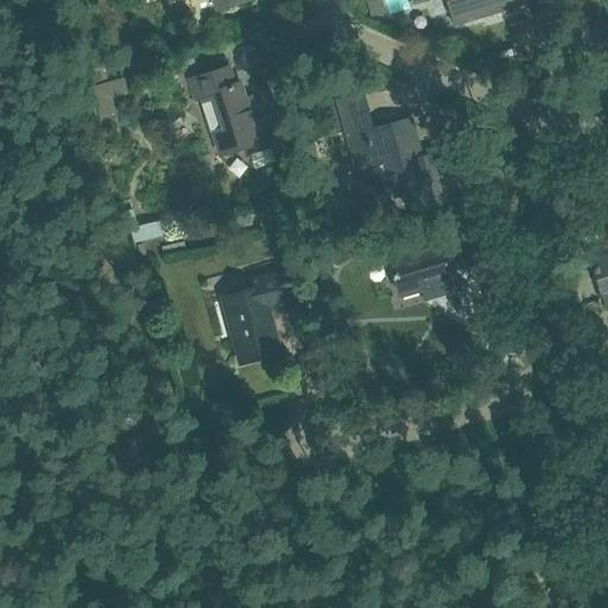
[(211,0),(215,11),(232,7),(253,0),(211,0)]
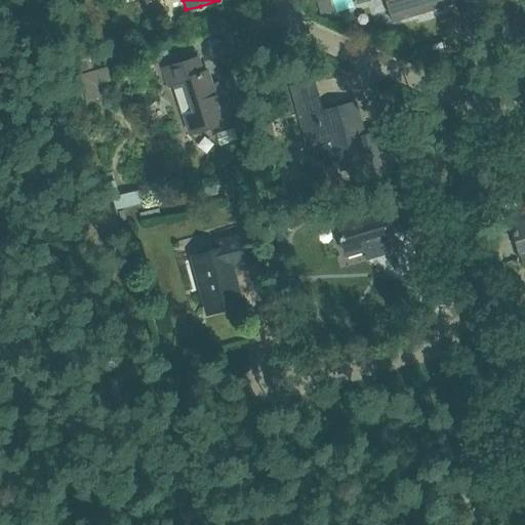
[(386,0),(393,23),(458,3),(456,0),(386,0)]
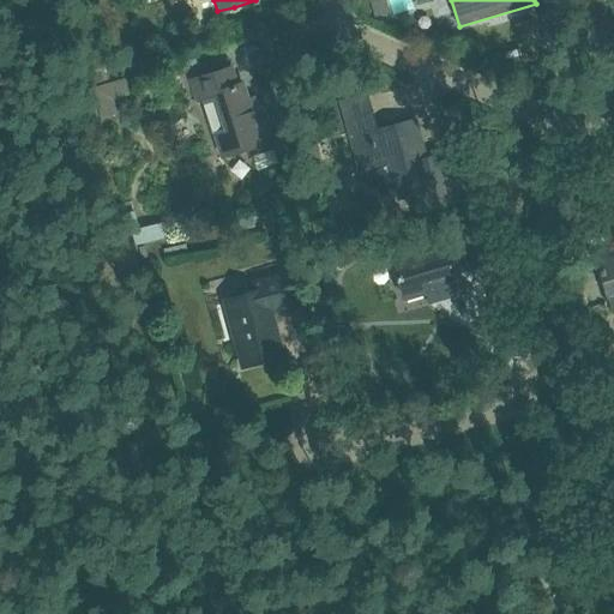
[(104,66),(90,71),(94,84),(109,79),(104,66)]
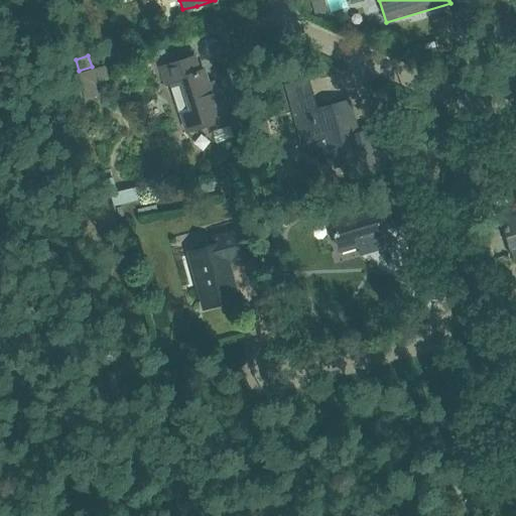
[(175,65),(162,70),(166,83),(169,83),(179,113),(182,114),(189,133),(198,130),(217,124),(214,114),(223,111),(216,90),(211,91),(205,72),(200,74),(195,58),(175,65)]
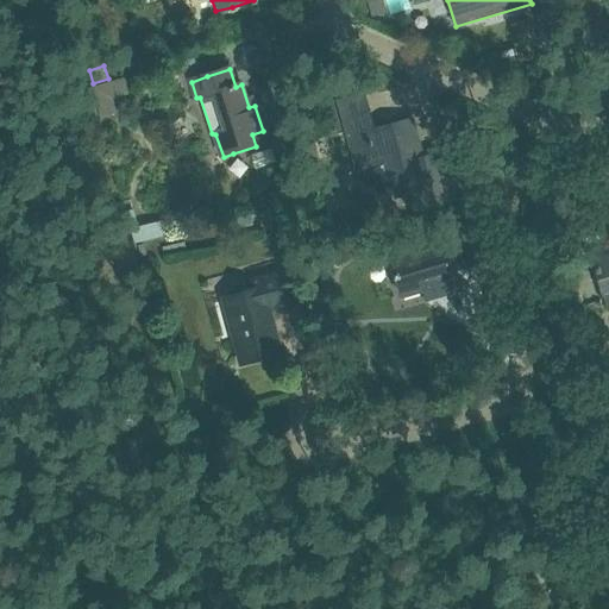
[(102,121),(121,114),(117,99),(130,94),(125,77),(92,88),(102,121)]
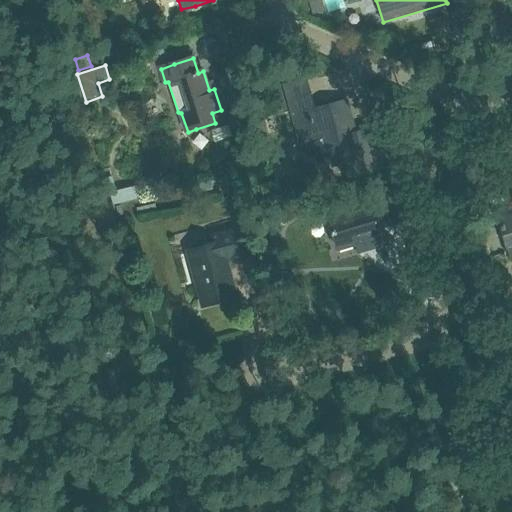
[(284,85),(300,141),(324,134),(333,166),(344,163),(349,179),(385,169),(374,128),(356,133),(347,100),(315,109),(306,79),(284,85)]
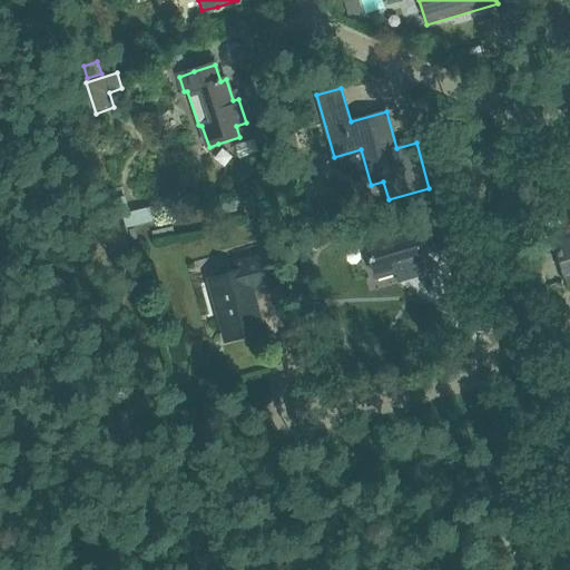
[(156,222),(153,208),(128,213),(125,197),(118,198),(125,228),(156,222)]
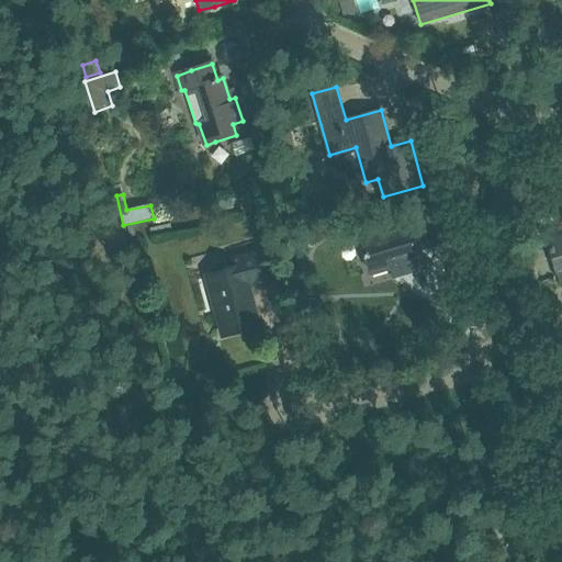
[(217,213),(235,209),(232,197),(214,201),(217,213)]
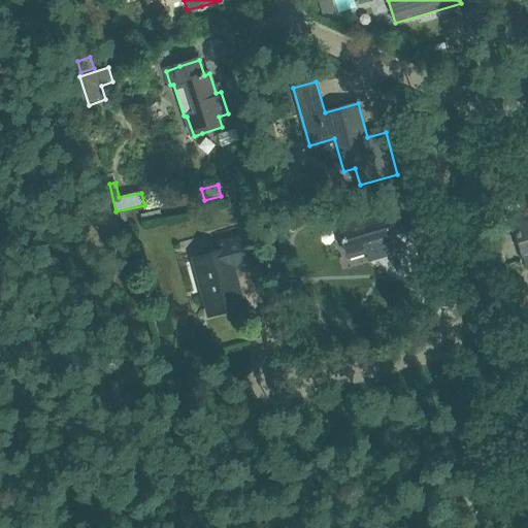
[(287,188),(269,192),(273,208),(291,203),(287,188)]
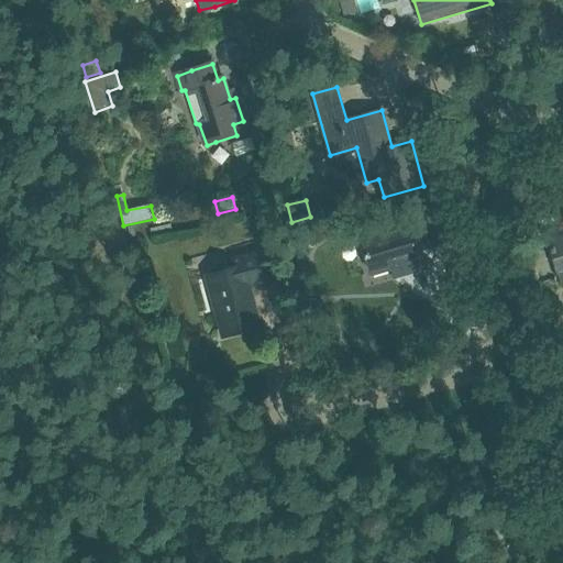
[(421,212),(432,246),(448,242),(438,208),(421,212)]
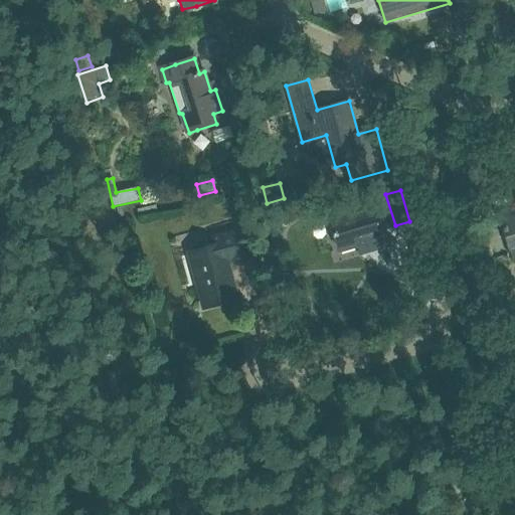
[(330,217),(334,231),(339,250),(369,241),(372,249),(390,244),(378,203),(330,217)]
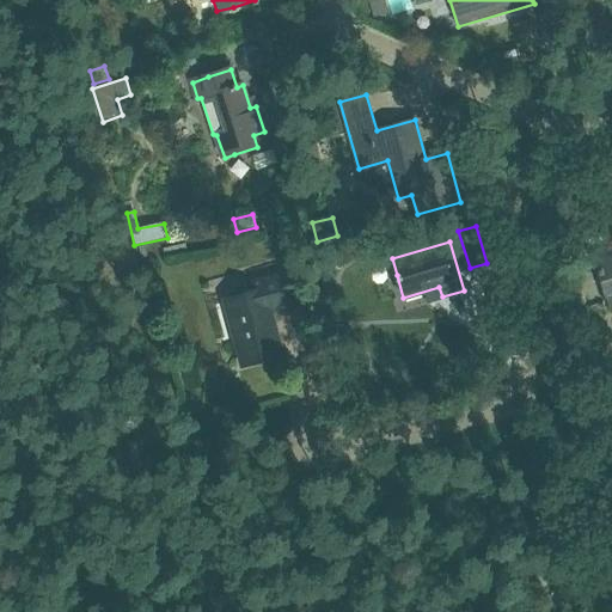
[(611,312),(611,262),(598,267),(611,312)]
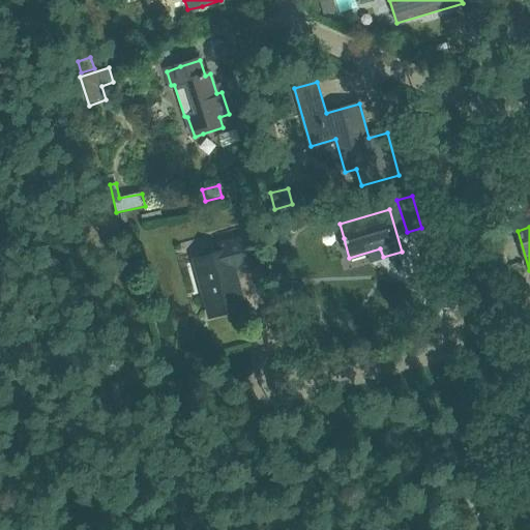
[(205,295),(205,297),(210,318),(245,307),(234,271),(259,264),(251,235),(219,243),(223,253),(200,259),(210,294),(205,295)]
